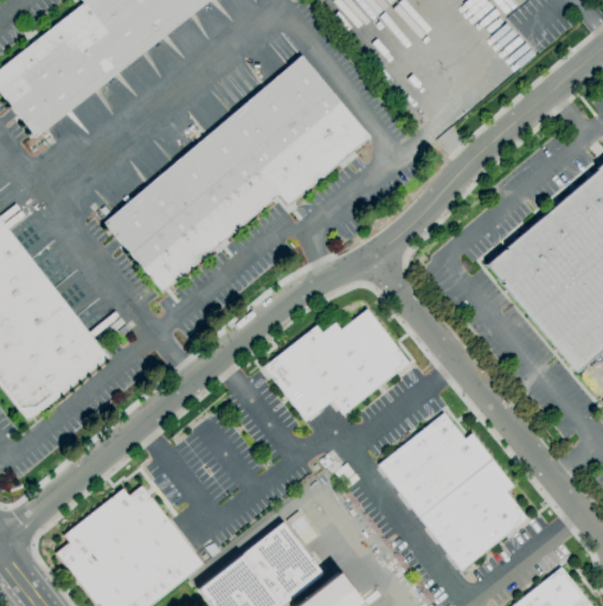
[(209,0),(36,136),(0,90),(0,68),(85,1),(84,0),(209,0)]
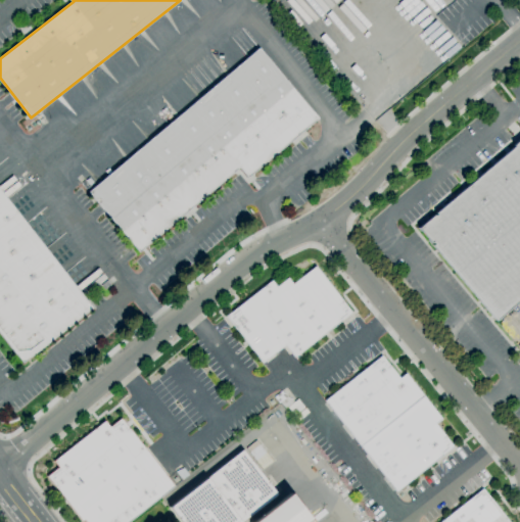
[(242,167),(141,251),(91,191),(261,47),(320,117),(250,177),(242,167)]
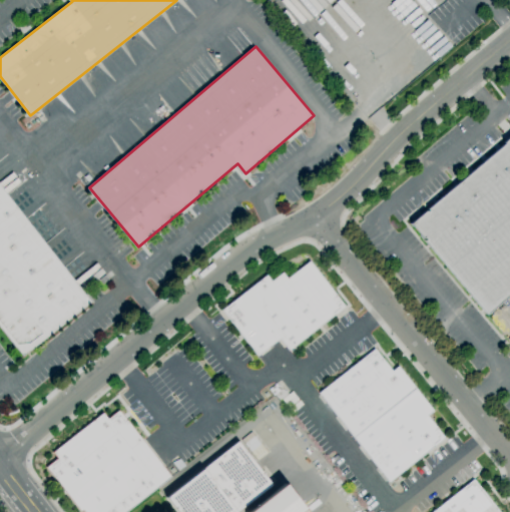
[(509,296),(489,314),(426,239),(428,238),(426,236),(425,237),(412,222),(427,210),(429,211),(430,210),(429,208),(506,143),(505,141),(509,137),(509,296)]
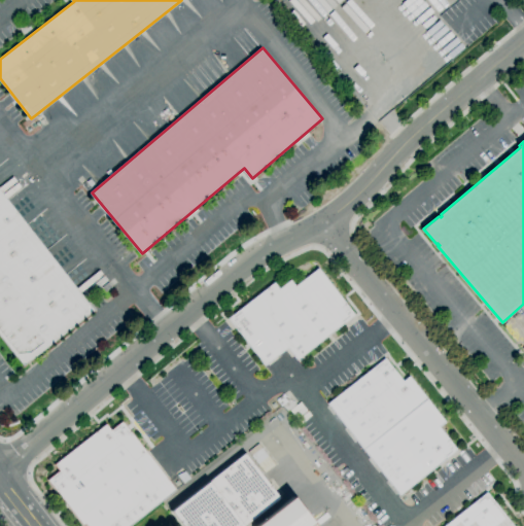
[(26,364),(0,331),(0,187),(96,310),(26,364)]
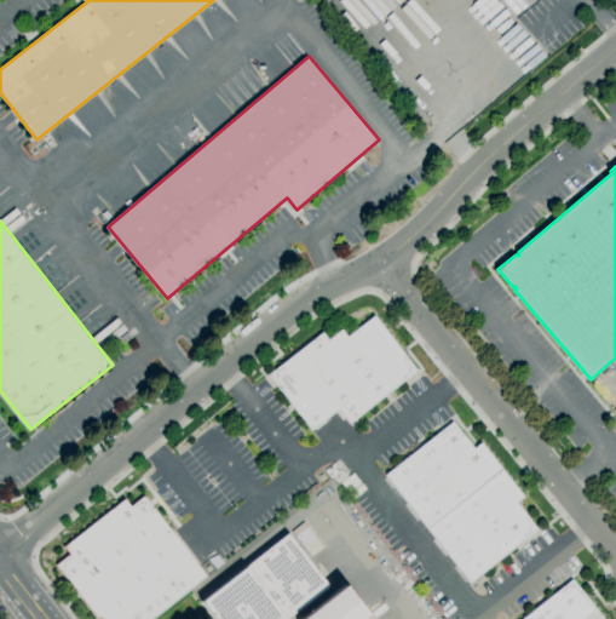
[(324,332),(330,339),(344,328),(350,336),(375,315),(419,370),(352,423),(340,408),(315,429),(271,374),(324,332)]
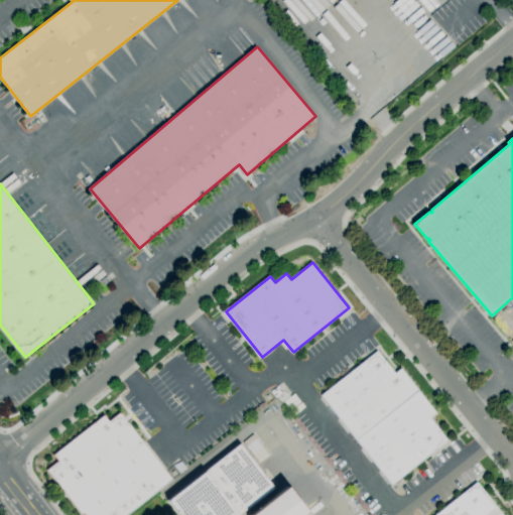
[(393,484),(323,394),(378,351),(396,373),(402,368),(437,412),(431,417),(450,439),(393,484)]
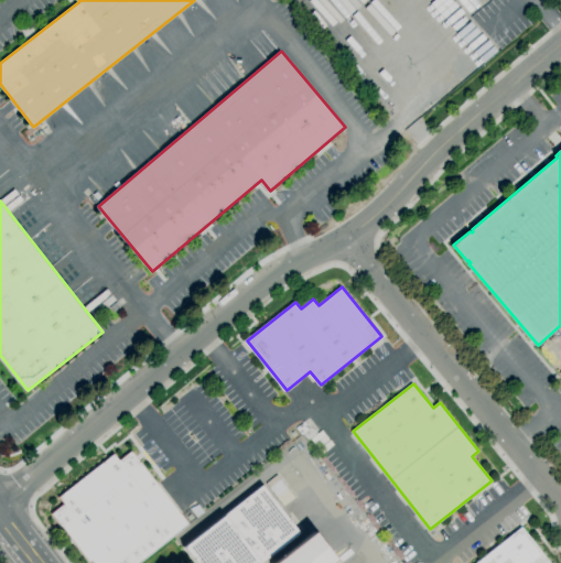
[(140,562),(95,562),(94,561),(92,562),(53,512),(65,504),(60,497),(116,453),(120,459),(133,450),(191,523),(140,562)]
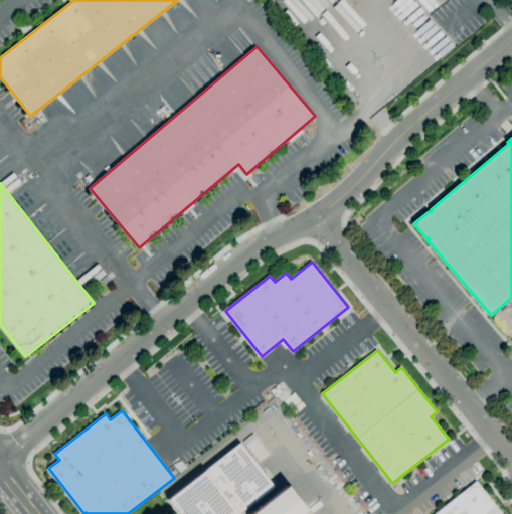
[(179,513),(168,499),(240,443),(275,487),(239,513),(179,513)]
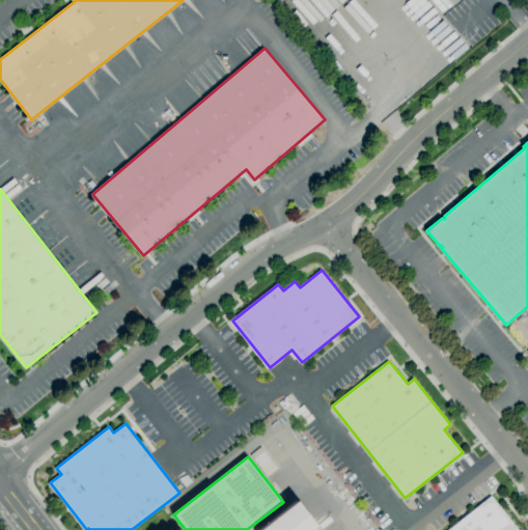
[(449,529),(493,496),(520,529),(449,529)]
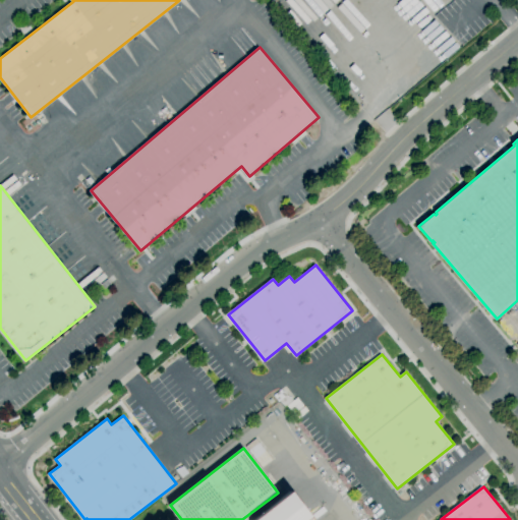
[(303,519),(254,519),(290,492),(309,516),(303,519)]
